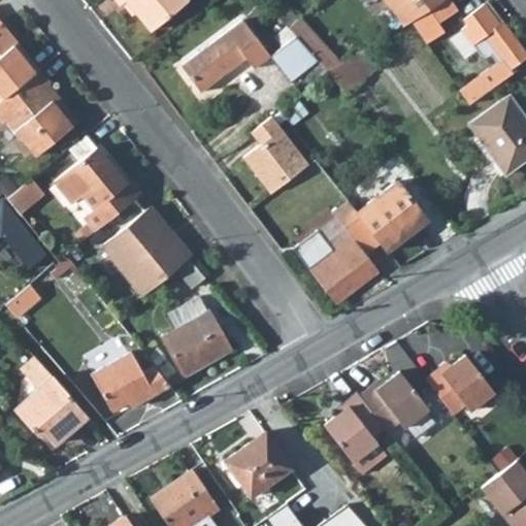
[(153,32),(189,2),(186,0),(117,0),(122,6),(128,1),(153,32)]
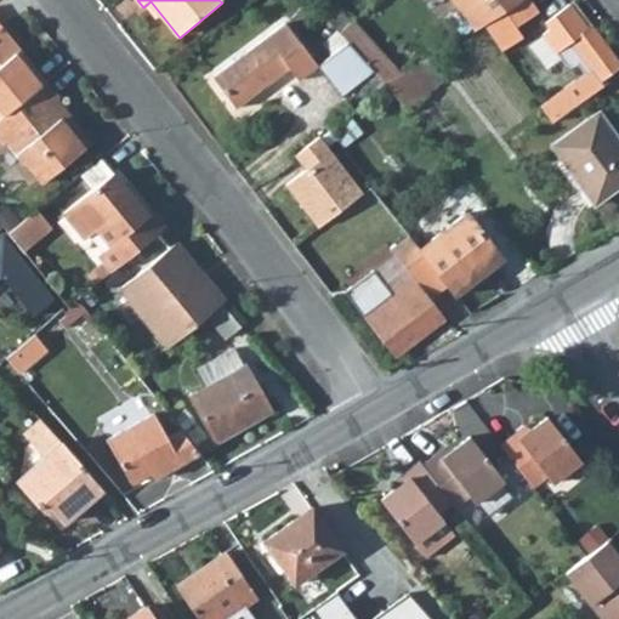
[(453,0),(476,32),(486,26),(506,12),(523,0),(453,0)]
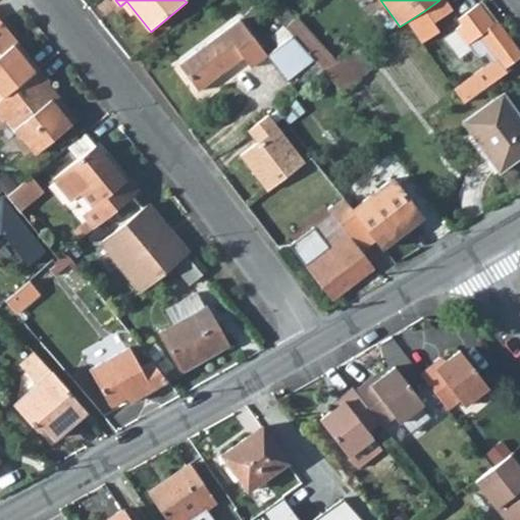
[(519,50),(499,21),(495,24),(479,4),(460,20),(464,26),(457,31),(476,55),(479,56),(482,56),(484,55),(486,54),(494,62),(456,90),(466,104),(509,72),(506,68),(519,58),(519,50)]
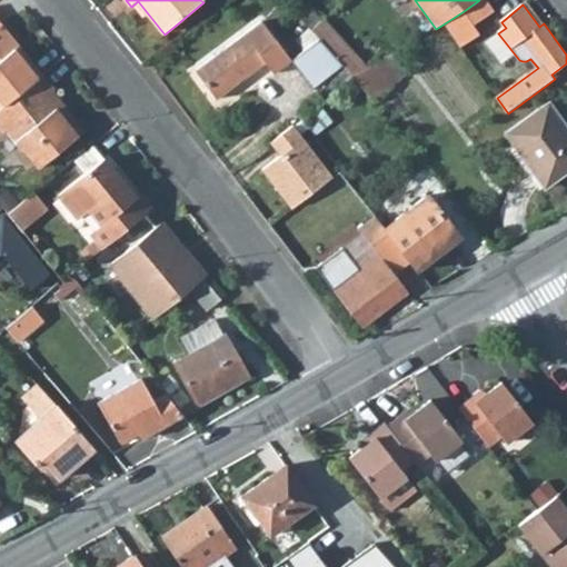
[(312,31),(322,22),(309,8),(300,17),(311,29),(312,31)]
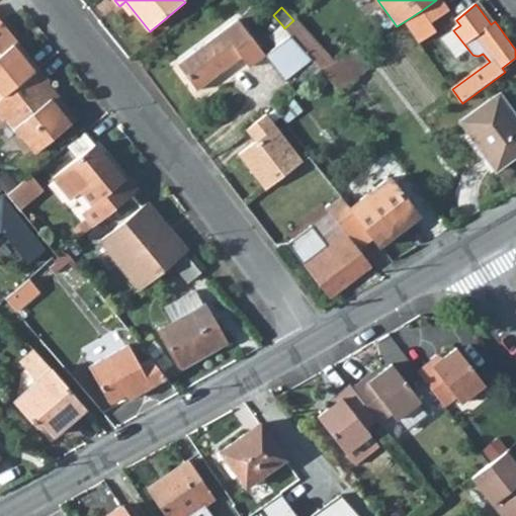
[(422,10),(405,21),(420,43),(437,31),(422,10)]
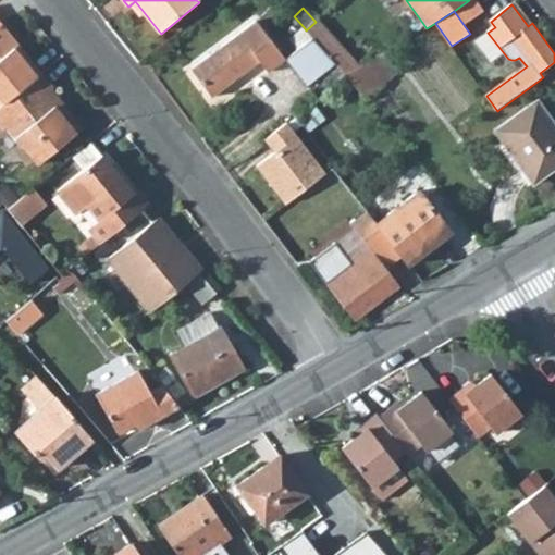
[(346,75),(360,68),(318,20),(316,22),(306,31),(335,64),(346,75)]
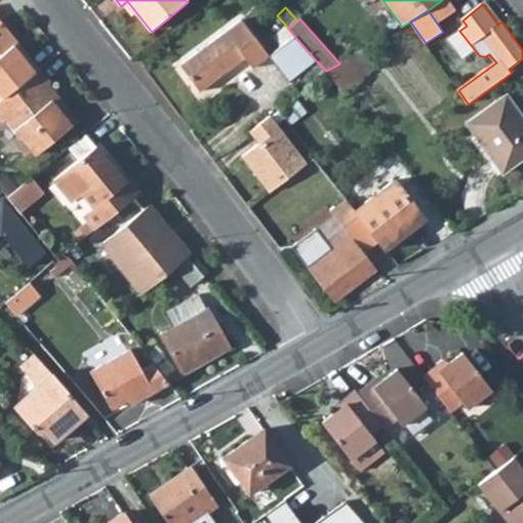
[(200,92),(245,58),(252,69),(270,56),(242,21),(180,67),(200,92)]
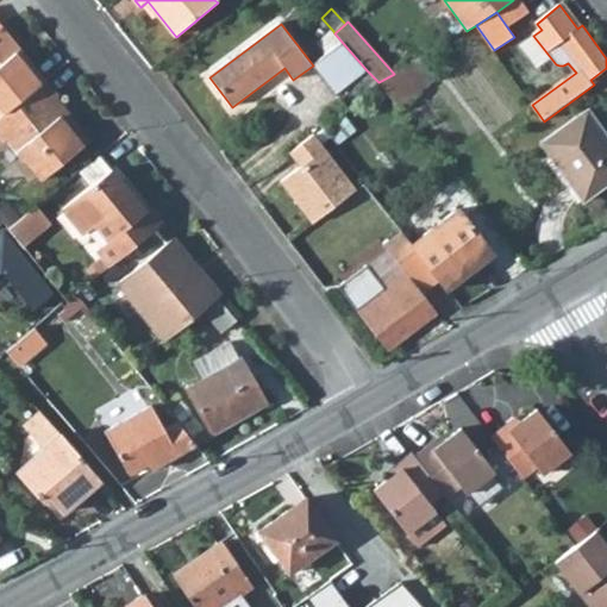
[(529,29),(533,36),(542,30),(537,24),(529,29)]
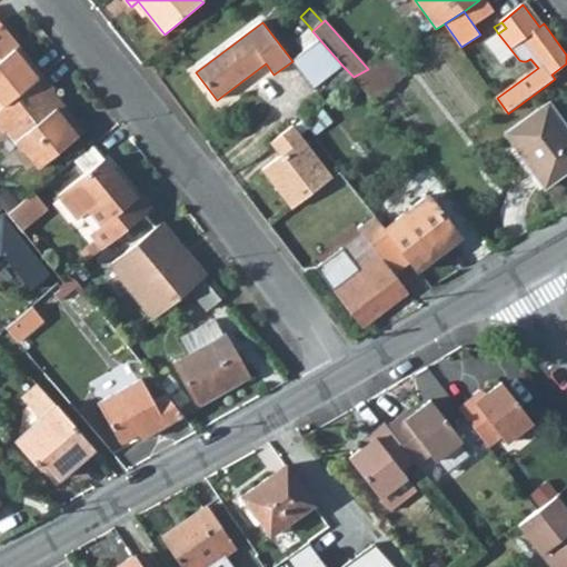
[(0,108),(1,110),(43,75),(31,60),(27,63),(17,50),(21,47),(2,25),(0,26),(0,108)]
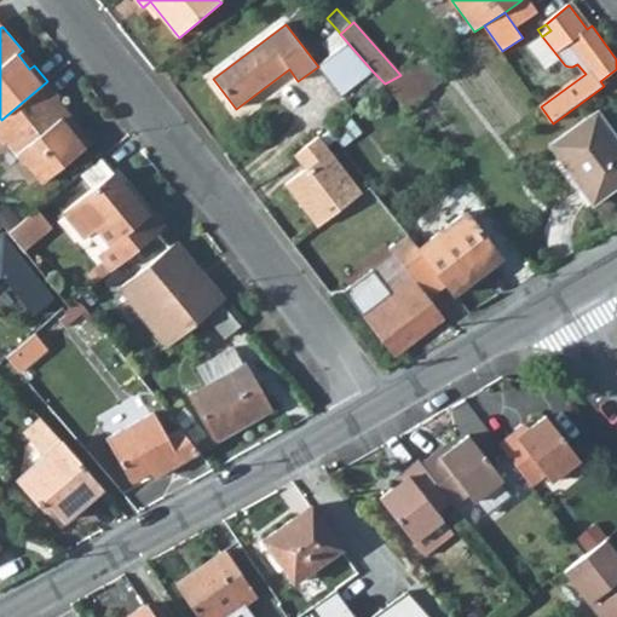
[(341,97),(359,81),(373,71),(340,34),(339,32),(324,44),(334,55),(318,67),(341,97)]
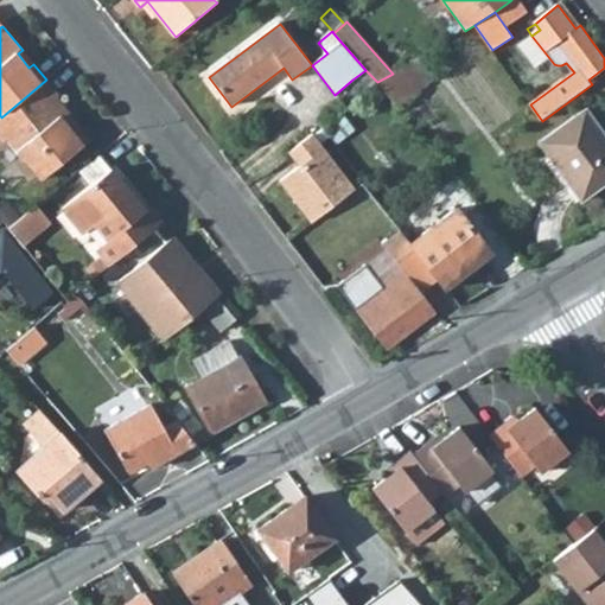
[(29,68),(33,64),(23,50),(18,53),(29,68)]
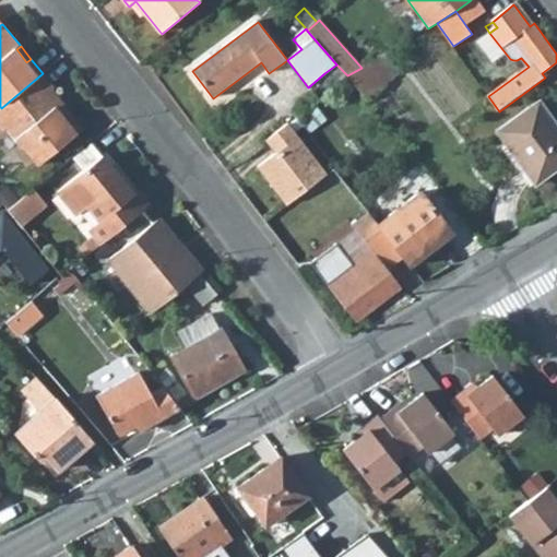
[(367,101),(388,83),(371,61),(362,68),(347,75),(367,101)]
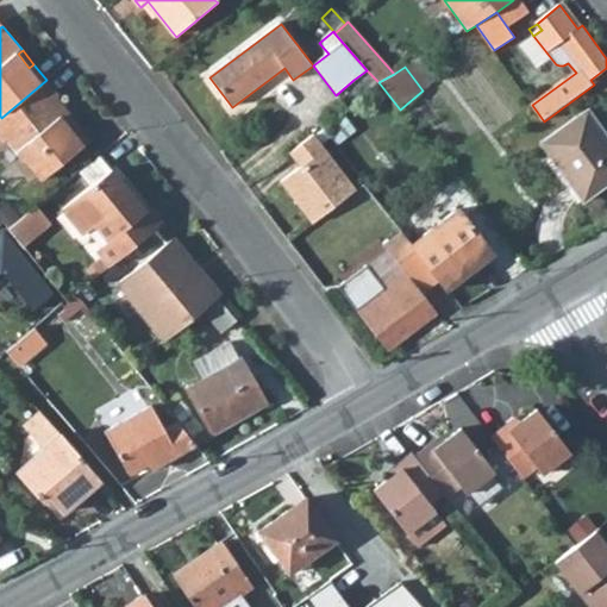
[(354,80),(365,94),(379,82),(367,70),(354,80)]
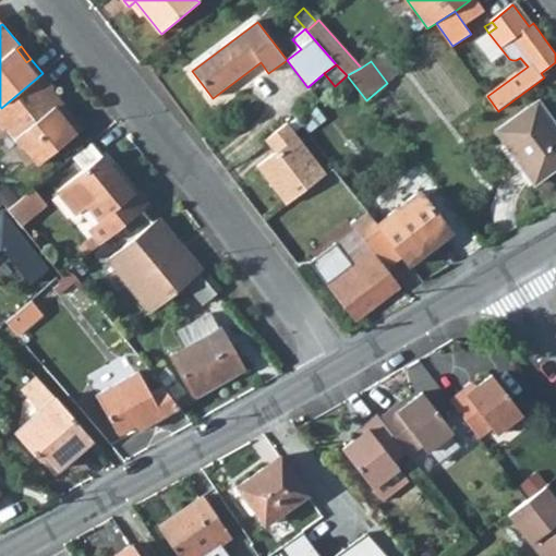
[(37,167),(84,129),(69,111),(63,117),(56,108),(58,107),(47,94),(51,91),(55,87),(43,73),(1,108),(0,108),(0,130),(1,132),(5,129),(37,167)]
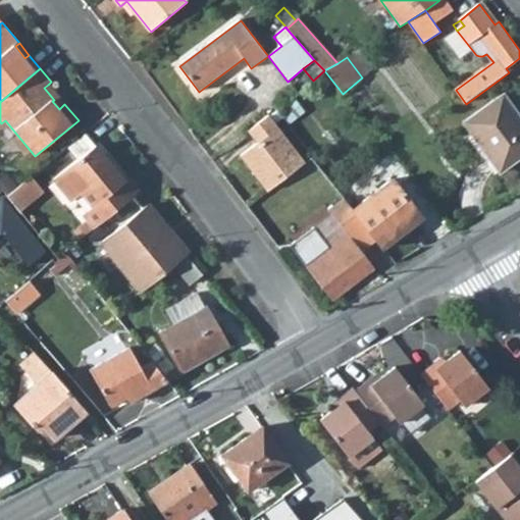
[(59,109),(64,104),(48,85),(44,88),(54,100),(52,101),(59,109)]
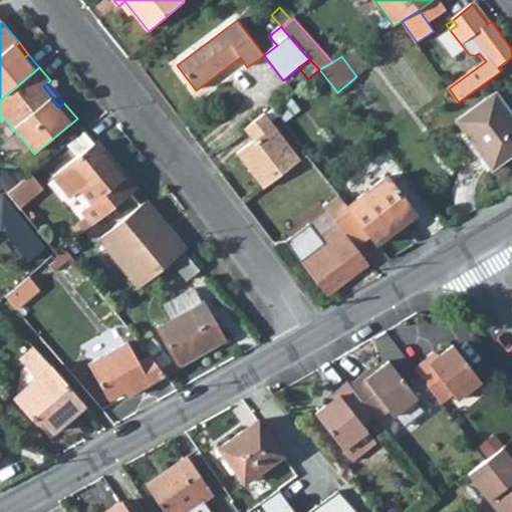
[(492,170),(511,156),(511,115),(496,93),(457,121),(492,170)]
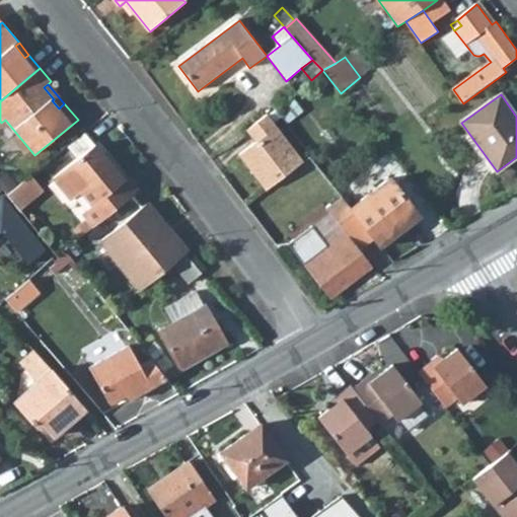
[(277,127),(268,116),(260,122),(248,131),(256,142),(277,127)]
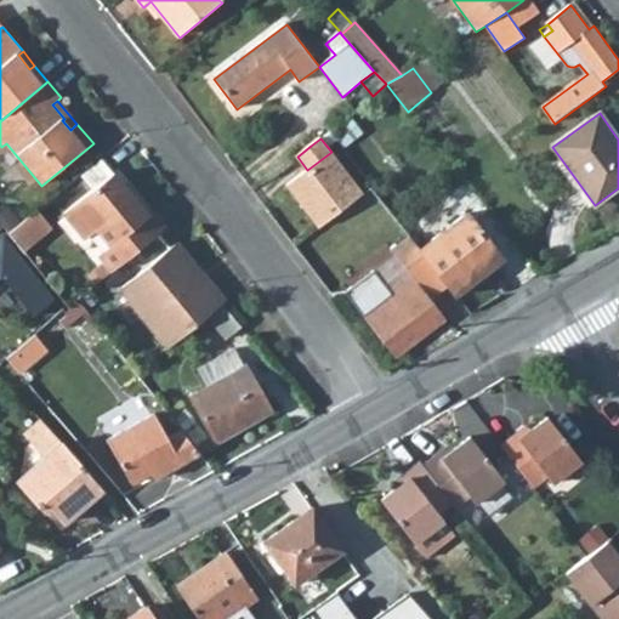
[(288,186),(319,228),(355,202),(364,194),(331,152),(307,170),(288,186)]
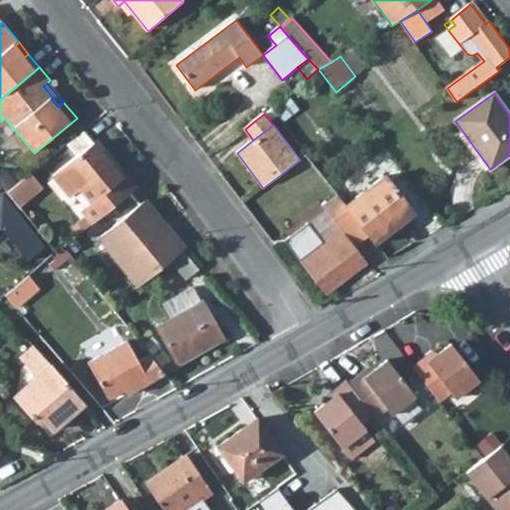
[(96,222),(137,189),(125,175),(122,178),(93,144),(52,177),(70,199),(80,191),(91,204),(85,209),(96,222)]
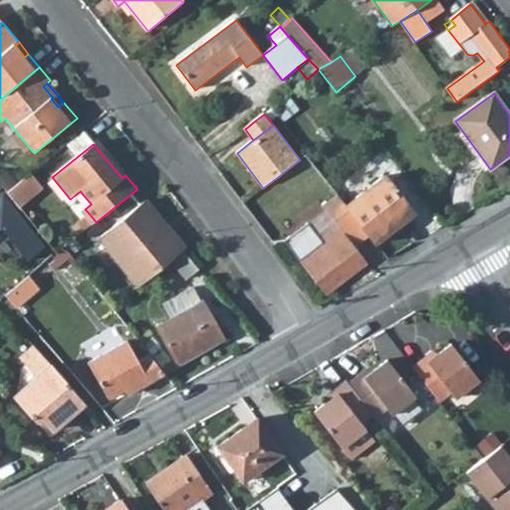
[(18,207),(41,187),(31,175),(8,194),(18,207)]
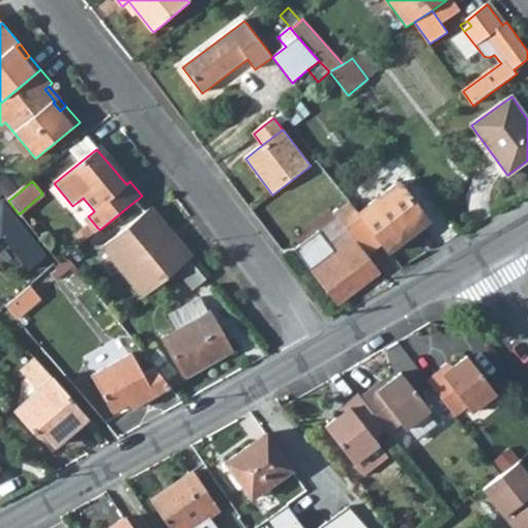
[(389,253),(430,222),(399,182),(359,213),(382,243),(389,253)]
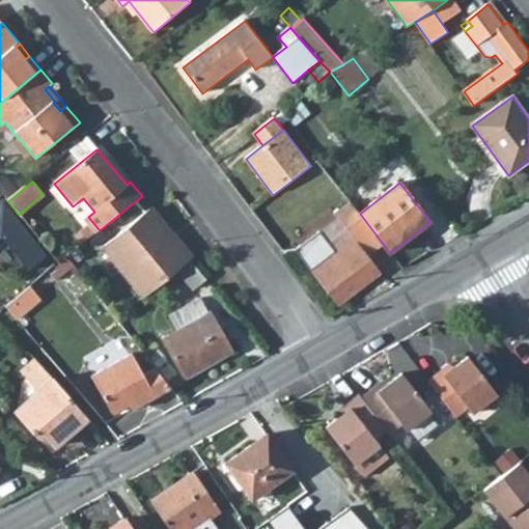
[(0,233),(29,270),(47,255),(1,199),(0,199),(0,233)]
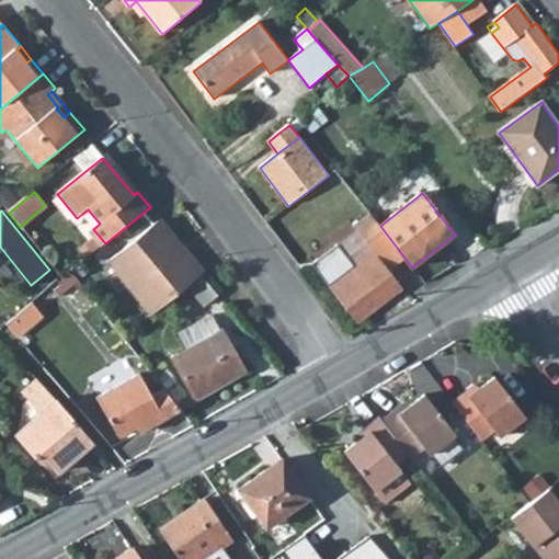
[(389,270),(405,258),(380,226),(372,214),(355,227),(374,250),(389,270)]
